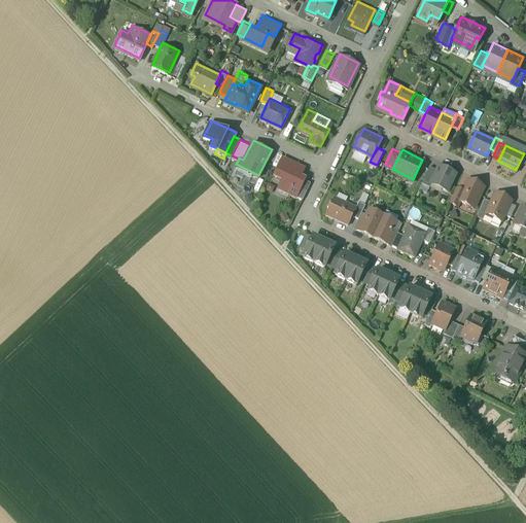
[(305,165),(283,155),(275,173),(283,177),(283,178),(280,185),(289,189),(296,194),(305,177),(300,174),(305,165)]
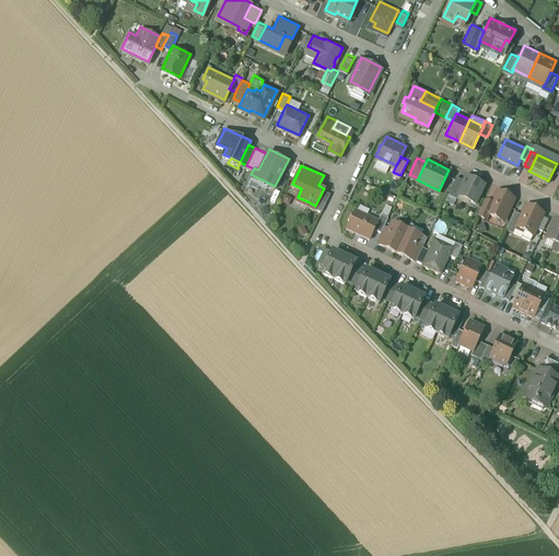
[(457,174),(449,192),(457,196),(458,192),(457,192),(464,177),(457,174)]
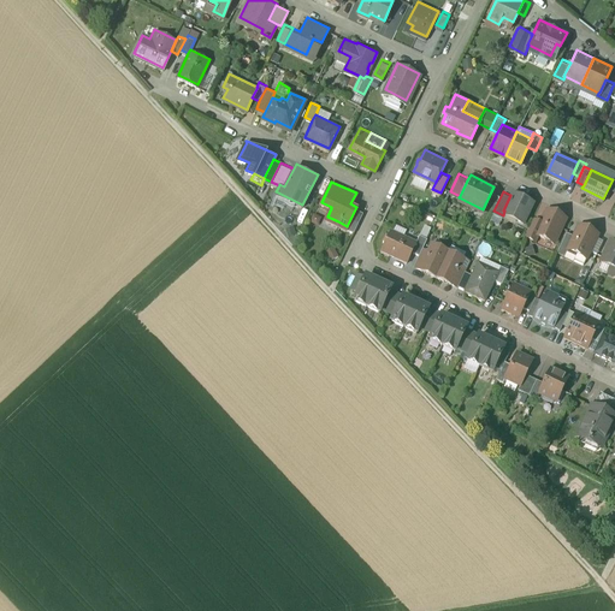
[(533,201),(513,191),(510,195),(503,211),(504,211),(524,220),(533,201)]
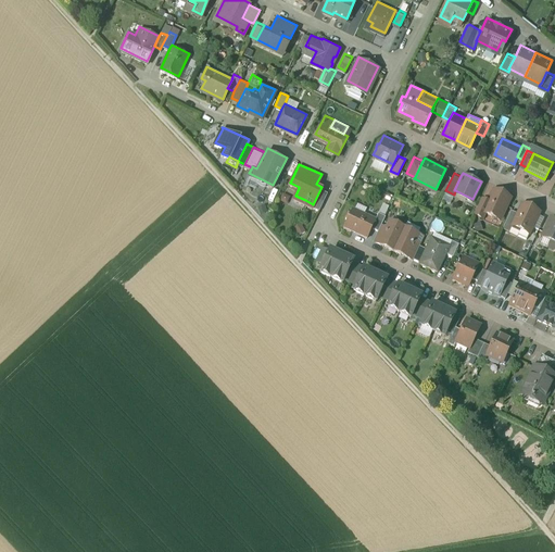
[(328,190),(322,187),(313,204),(320,208),(328,190)]
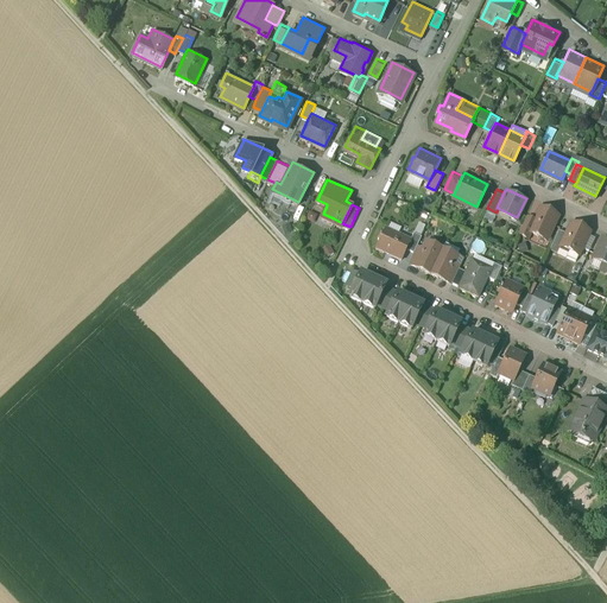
[(535,216),(530,227),(533,229),(548,236),(558,213),(541,204),(535,216)]
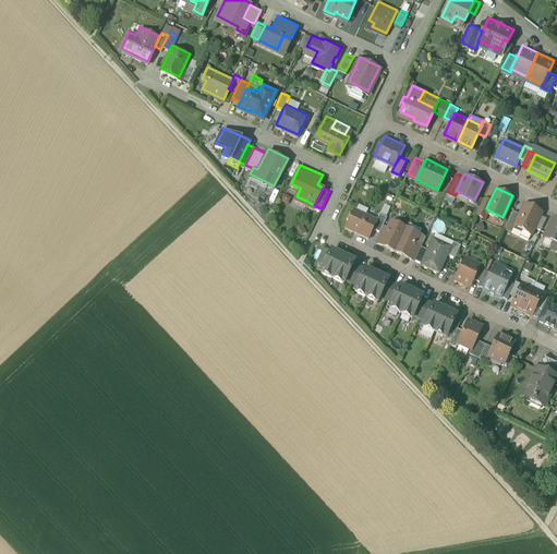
[(484,195),(476,212),(486,216),(489,211),(486,208),(491,199),(484,195)]
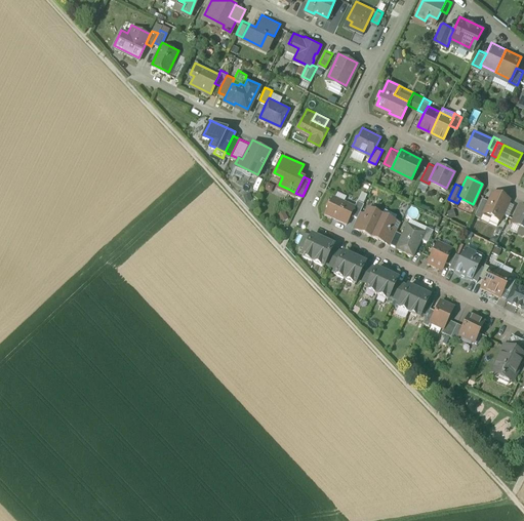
[(489,199),(484,209),(492,213),(500,217),(510,198),(493,190),(489,199)]
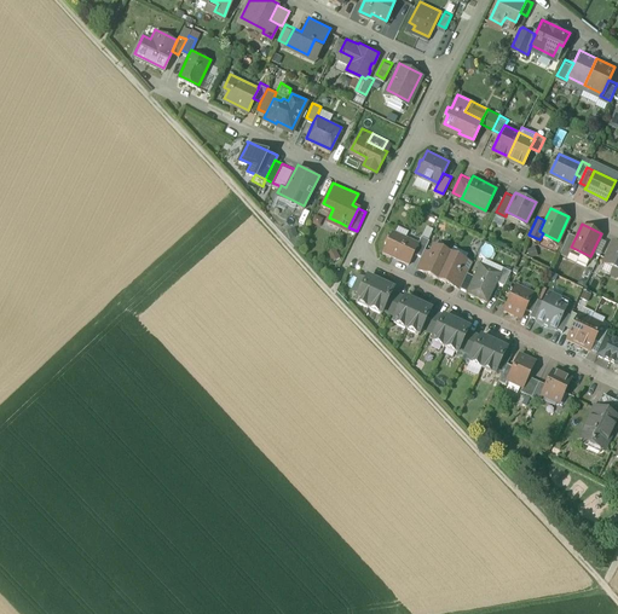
[(419,241),(393,229),(391,235),(388,233),(386,239),(388,241),(383,249),(409,261),(414,250),(419,241)]
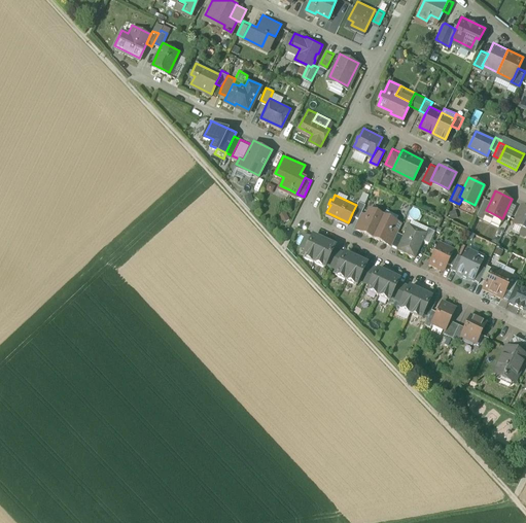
[(485,197),(480,208),(486,210),(491,200),(485,197)]
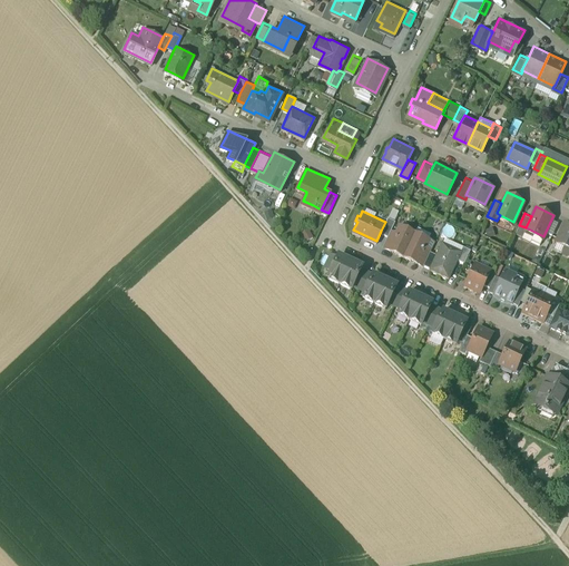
[(385,222),(381,231),(389,234),(391,231),(395,220),(389,216),(385,222)]
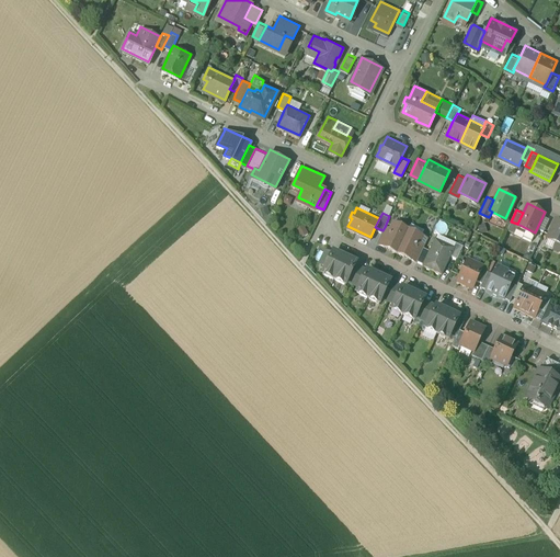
[(559,218),(557,217),(548,236),(559,241),(559,218)]
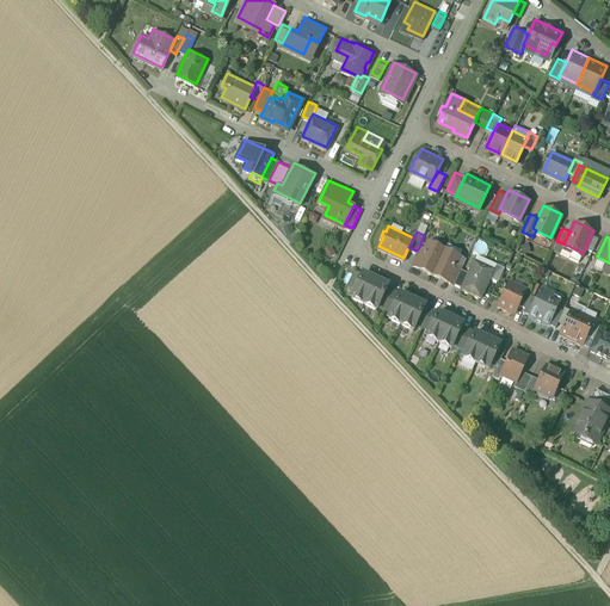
[(445,247),(430,240),(425,249),(418,264),(418,265),(433,272),(445,247)]
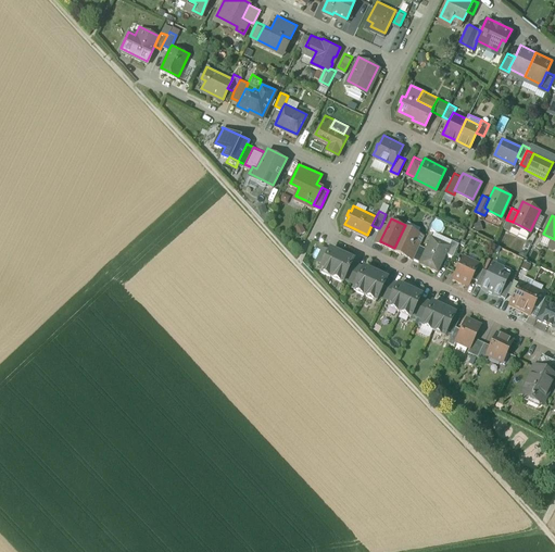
[(513,222),(506,220),(503,226),(509,229),(513,222)]
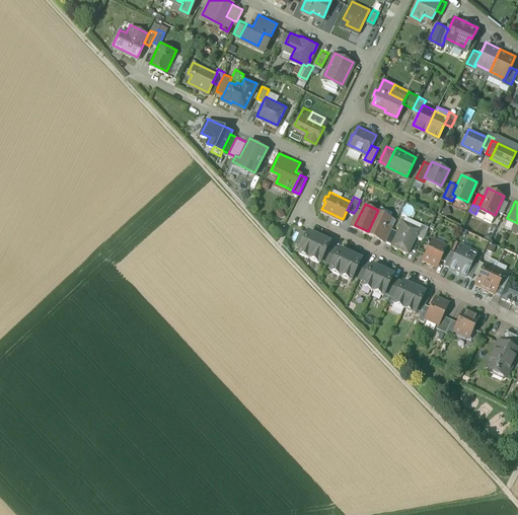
[(354,213),(350,222),(355,224),(361,212),(356,210),(354,213)]
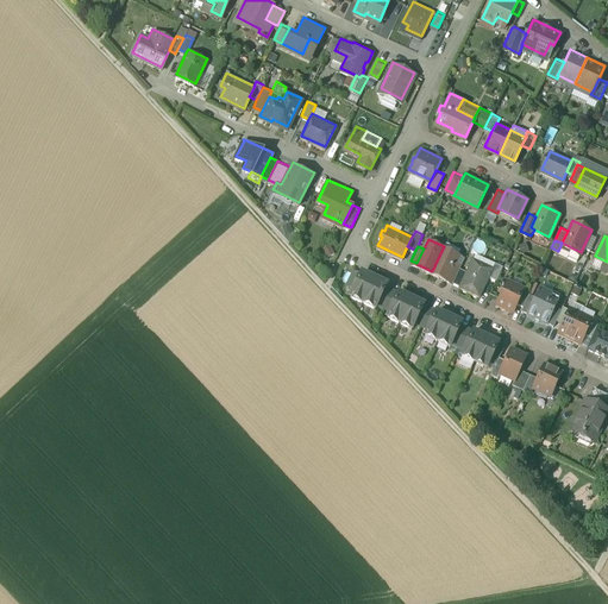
[(458,253),(444,246),(432,271),(446,278),(453,263),(458,253)]
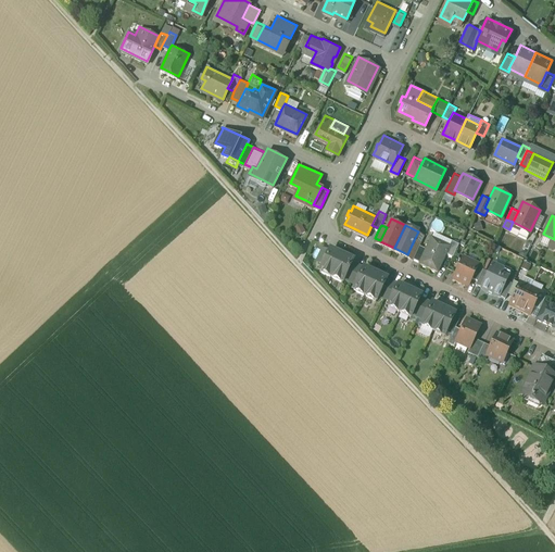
[(530,230),(521,226),(519,231),(527,235),(530,230)]
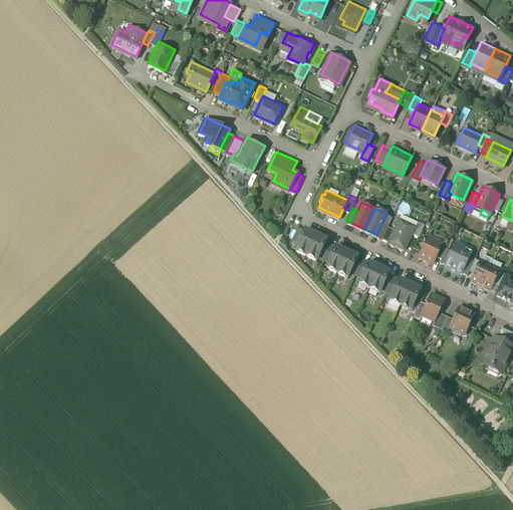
[(416,225),(400,217),(395,228),(389,240),(406,248),(413,232),(417,225),(416,225)]
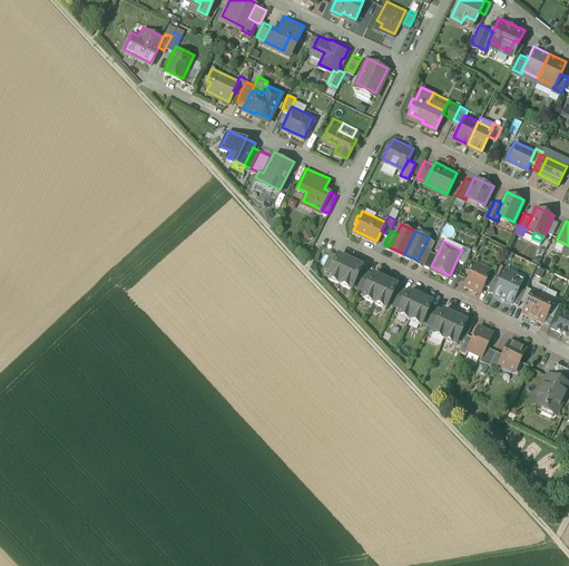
[(463,244),(461,250),(462,250),(458,257),(466,261),(471,249),(463,244)]
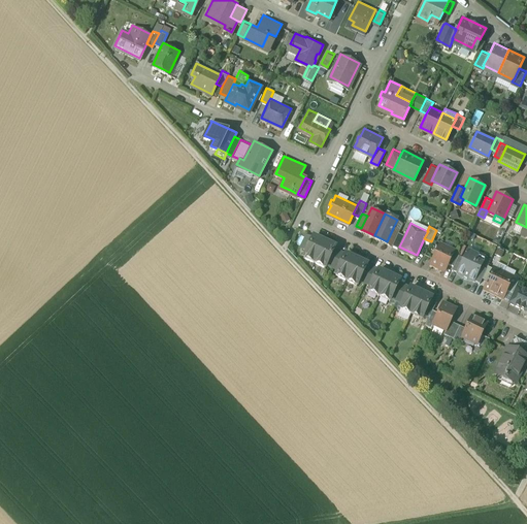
[(399,231),(393,228),(387,240),(393,243),(399,231)]
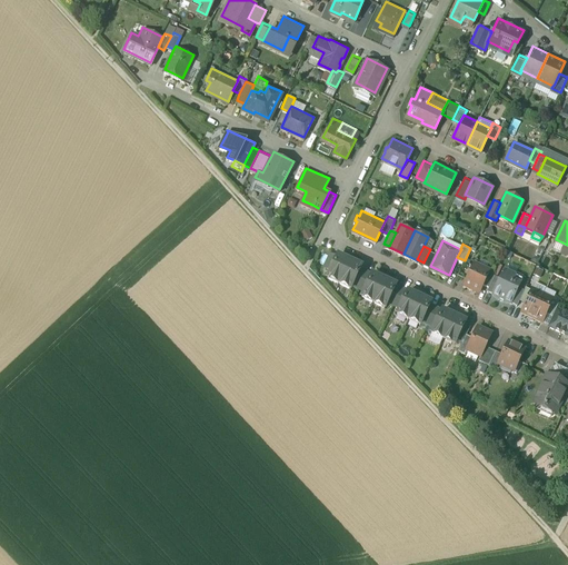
[(437,253),(430,249),(424,263),(430,266),(437,253)]
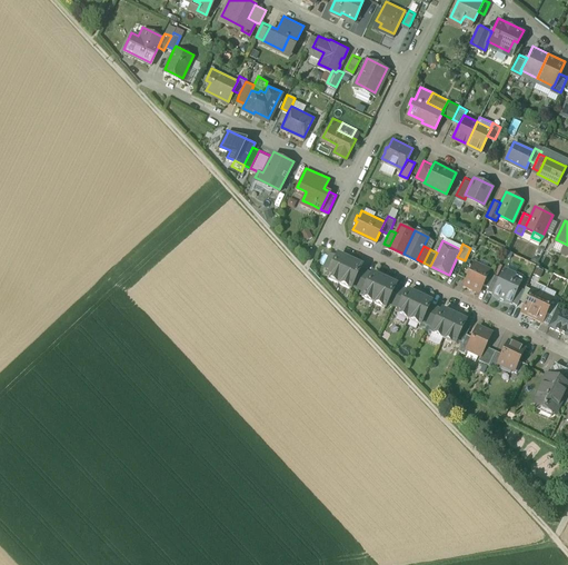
[(338,255),(331,251),(325,264),(331,267),(338,255)]
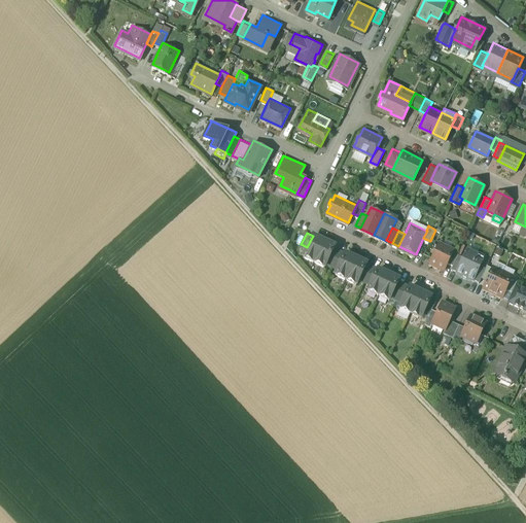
[(324,238),(314,233),(313,236),(307,247),(304,254),(314,259),(324,238)]
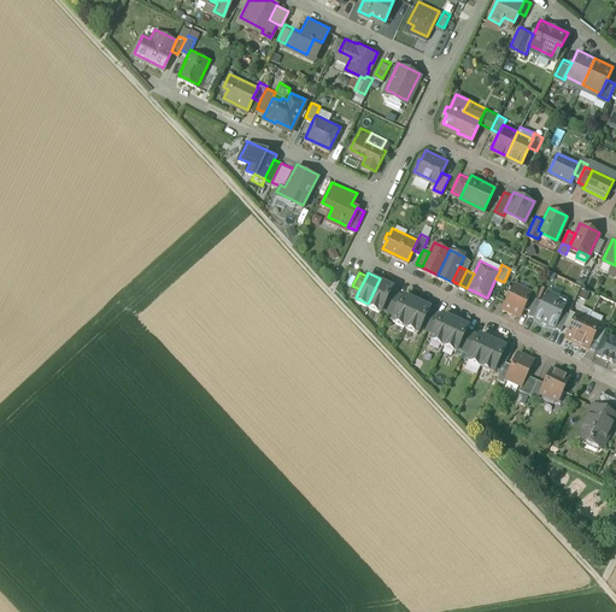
[(393,284),(380,278),(368,304),(381,310),(383,305),(392,288),(393,284)]
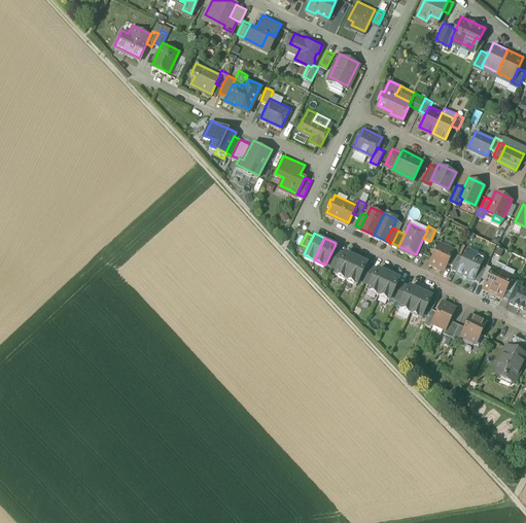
[(454,248),(440,242),(430,262),(445,269),(448,262),(454,248)]
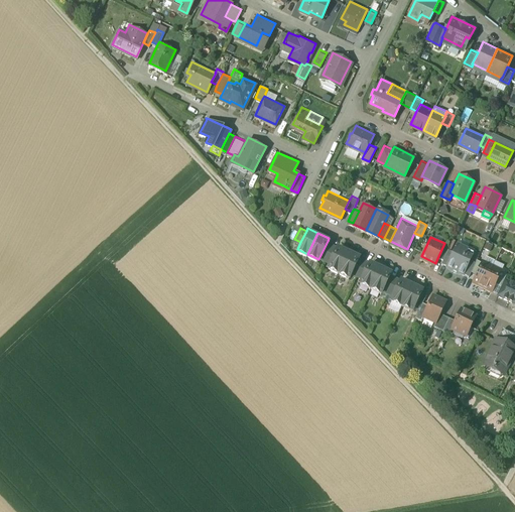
[(333,244),(328,241),(320,255),(326,258),(333,244)]
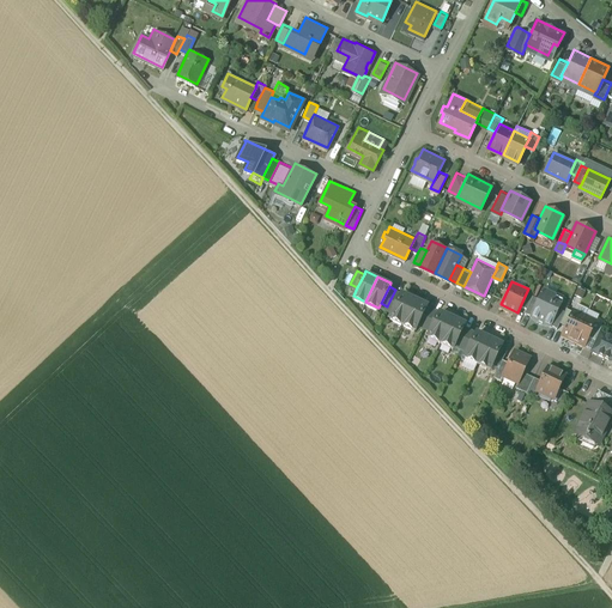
[(528,289),(521,304),(527,306),(533,295),(534,292),(528,289)]
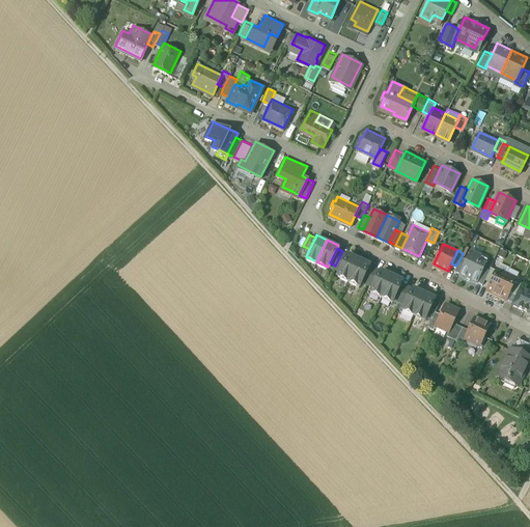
[(487,258),(471,250),(467,258),(461,272),(467,275),(466,276),(471,278),(471,277),(477,280),(484,266),(487,258)]
